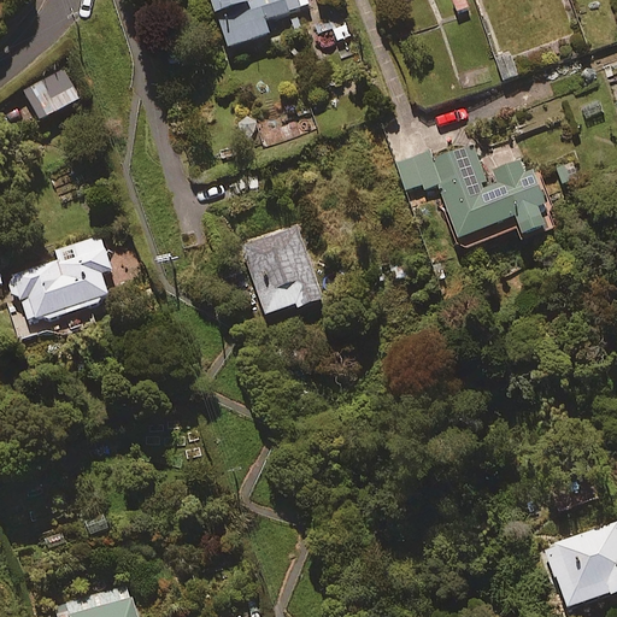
[(213,0),(229,46),(271,33),(266,22),(311,6),(309,0),(213,0)]
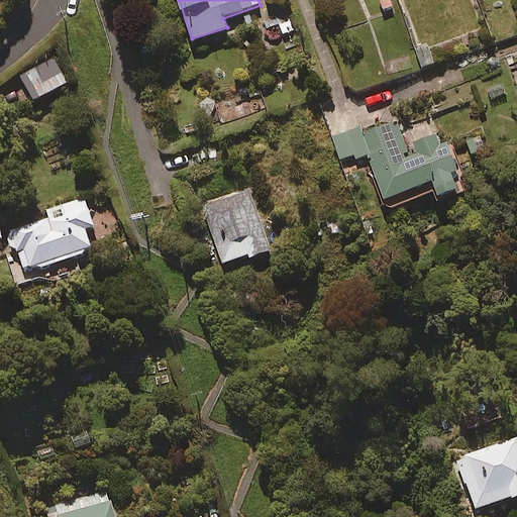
[(67,81),(54,58),(20,77),(33,100),(67,81)]
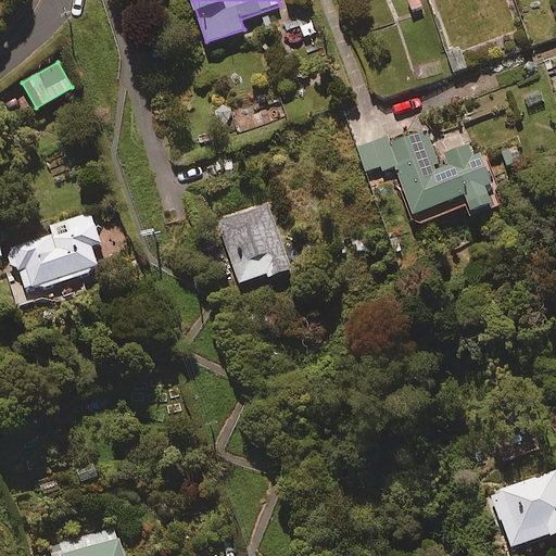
[(472,212),(495,204),(489,186),(494,184),(483,153),(474,156),(469,143),(444,152),(449,164),(437,168),(434,163),(439,161),(427,129),(391,142),(389,136),(355,148),(364,172),(382,165),(383,169),(396,165),(413,212),(466,193),(472,212)]
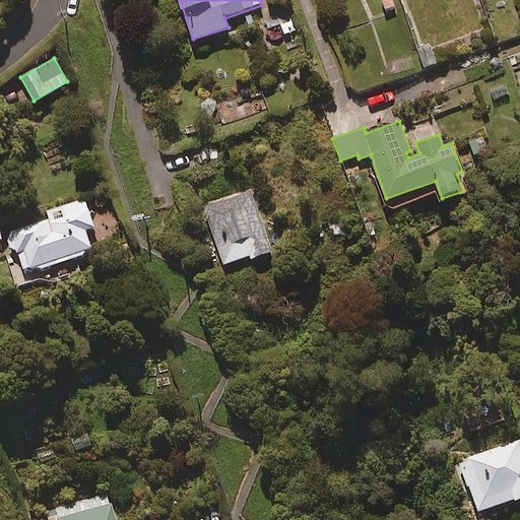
[(204,207),(224,264),(249,256),(250,261),(274,253),(252,191),(204,207)]
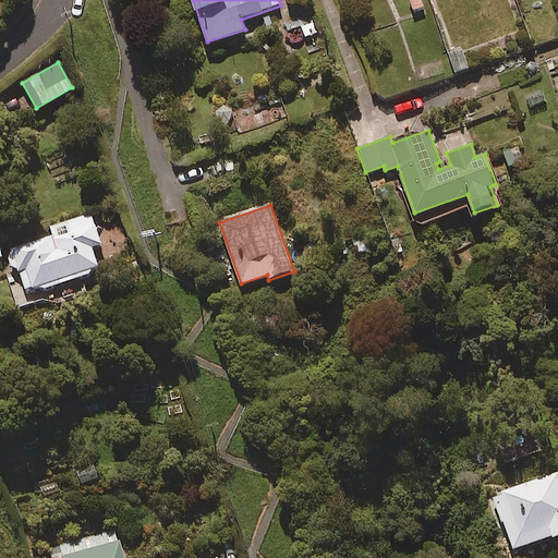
[(101,245),(92,214),(50,227),(53,235),(7,251),(15,278),(9,280),(19,307),(46,299),(41,289),(100,269),(93,247),(101,245)]
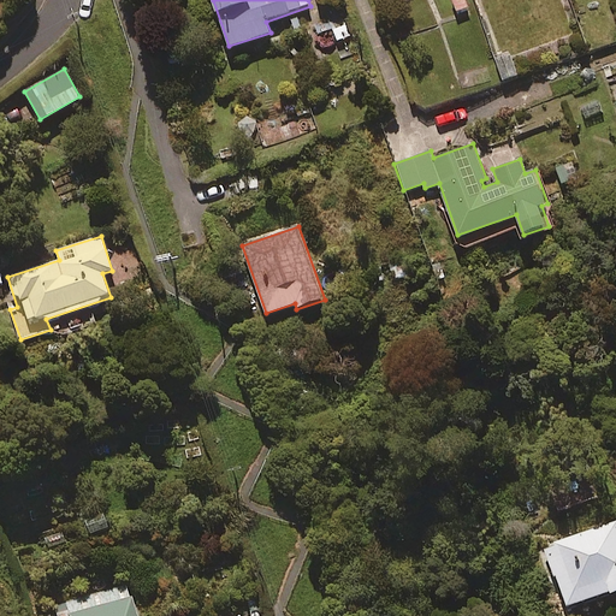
[(84,516),(90,537),(112,528),(105,509),(84,516)]
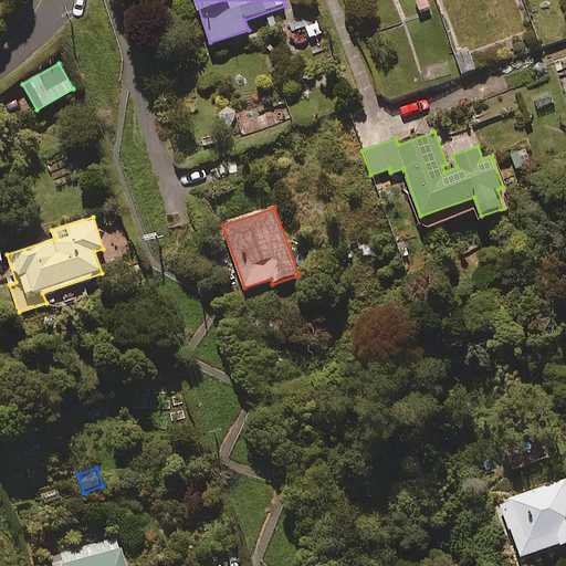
[(565,541),(565,478),(500,503),(521,558),(565,541)]
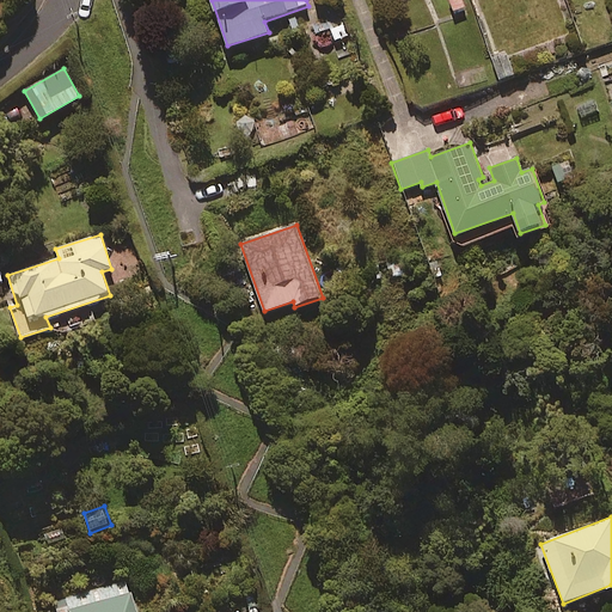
[(138,611),(128,579),(51,603),(54,611),(138,611)]
